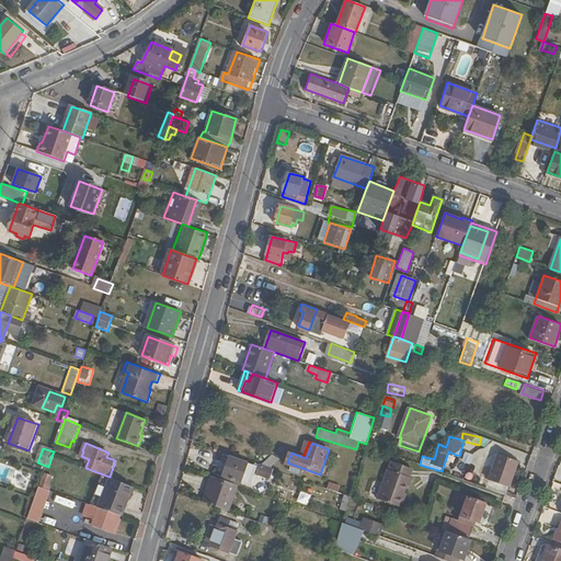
[(519,460),(501,453),(492,478),(511,484),(519,460)]
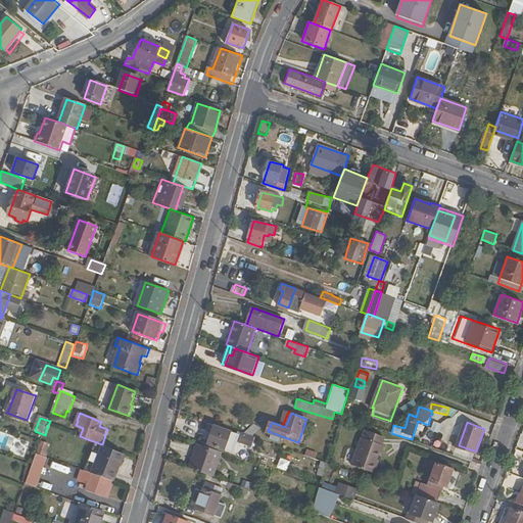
[(226,449),(232,432),(216,426),(209,444),(226,449)]
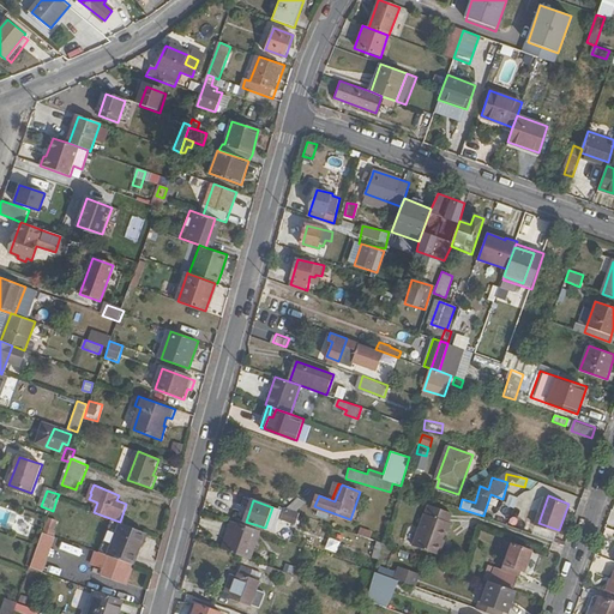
[(415,547),(437,553),(441,537),(445,539),(451,522),(449,521),(451,511),(429,505),(426,513),(415,547)]
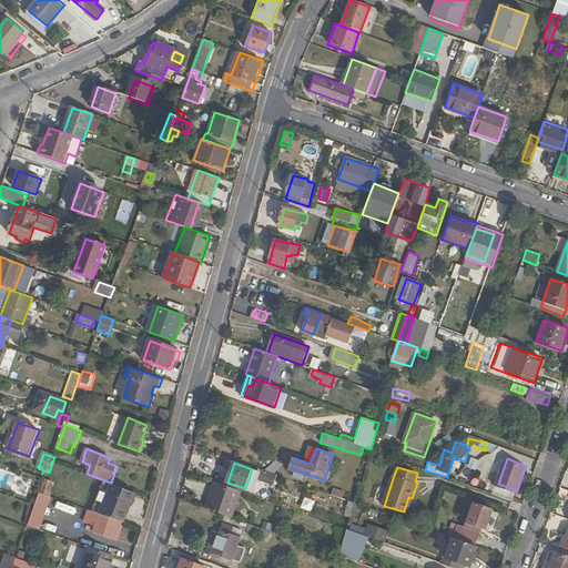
[(477,467),(473,485),(480,487),(485,468),(477,467)]
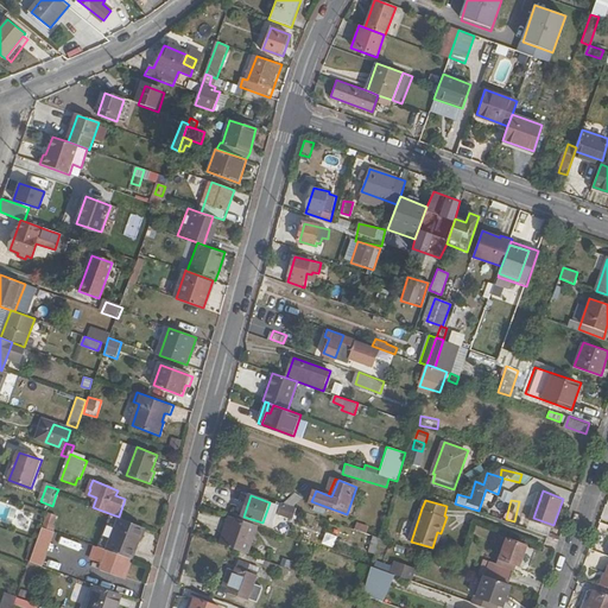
[(298,508),(285,504),(283,511),(296,515),(298,508)]
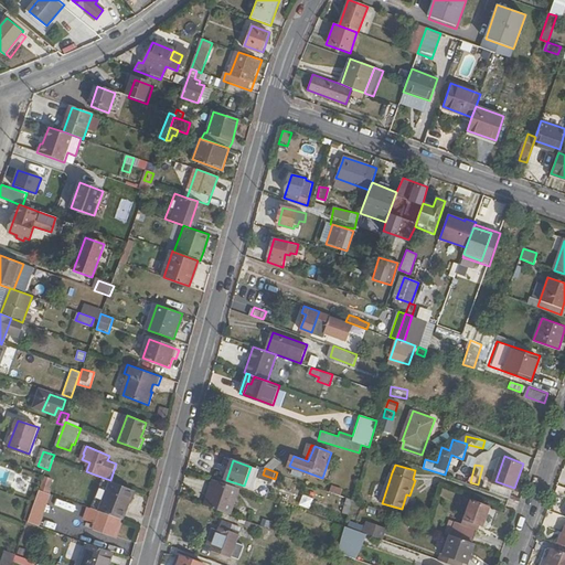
[(312,483),(313,478),(294,471),(291,477),(312,483)]
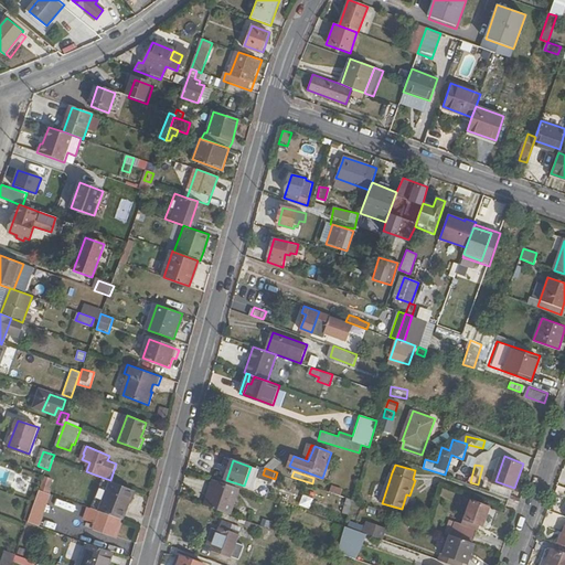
[(100,511),(112,480),(110,480),(104,478),(93,508),(95,509),(100,511)]
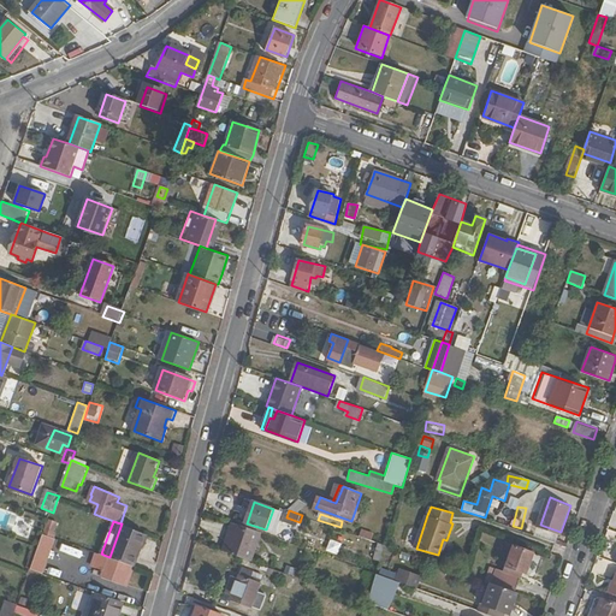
[(52,522),(47,534),(58,539),(59,534),(57,533),(60,525),(52,522)]
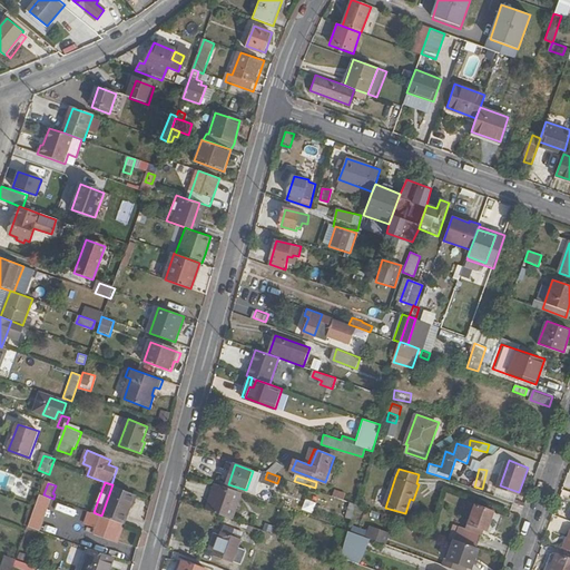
[(232,519),(242,493),(216,483),(206,510),(232,519)]
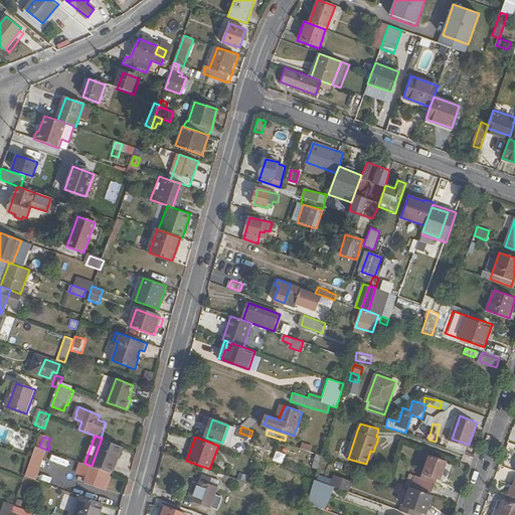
[(113,474),(123,447),(102,438),(92,466),(109,473),(112,473),(113,474)]
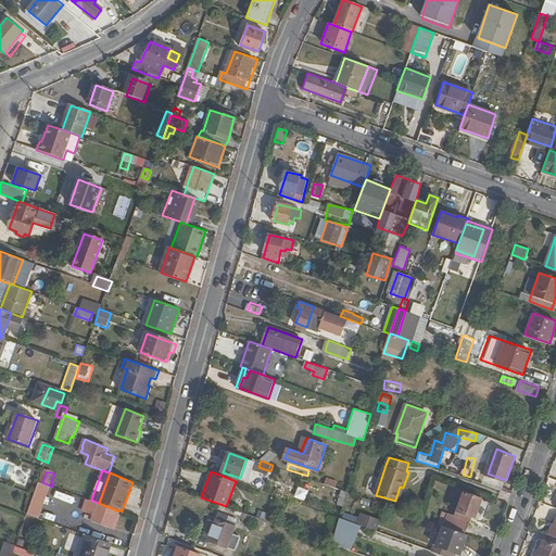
[(349,492),(351,483),(329,476),(326,483),(349,492)]
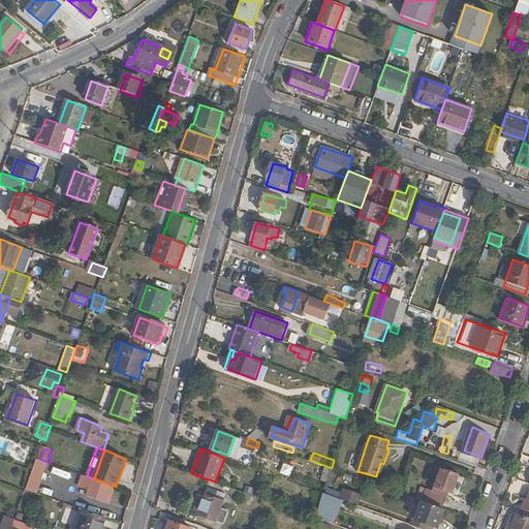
[(34,471),(28,490),(38,494),(50,463),(40,459),(39,459),(34,471)]
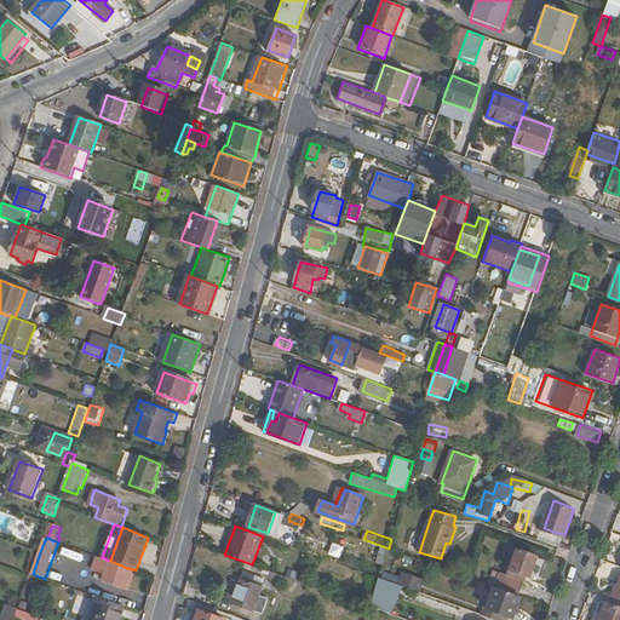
[(339,540),(337,552),(350,555),(352,543),(339,540)]
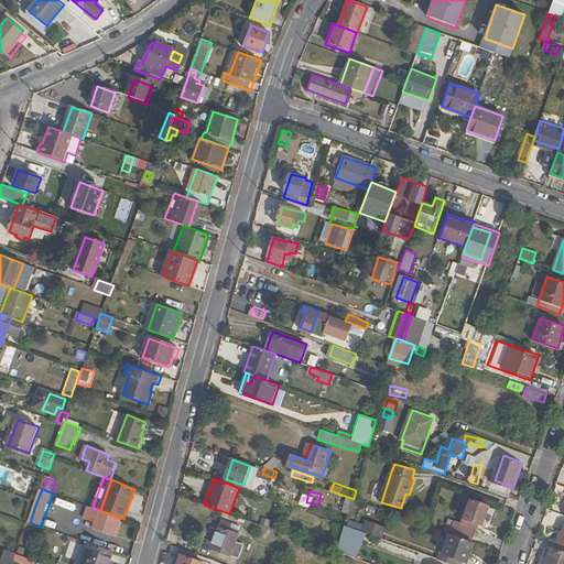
[(484,525),(492,500),(475,494),(463,523),(455,521),(451,533),(474,542),(479,524),(484,525)]
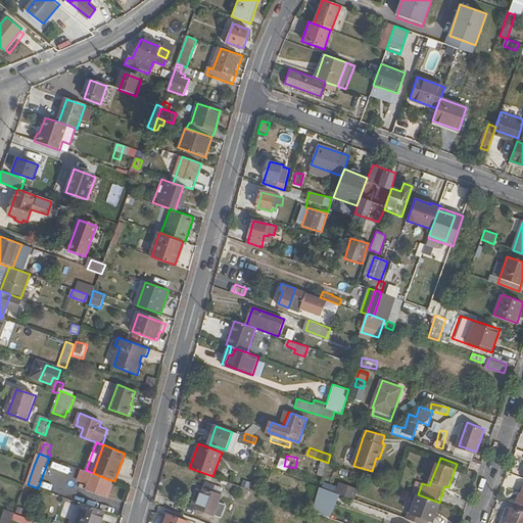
[(313,460),(310,466),(320,471),(323,464),(313,460)]
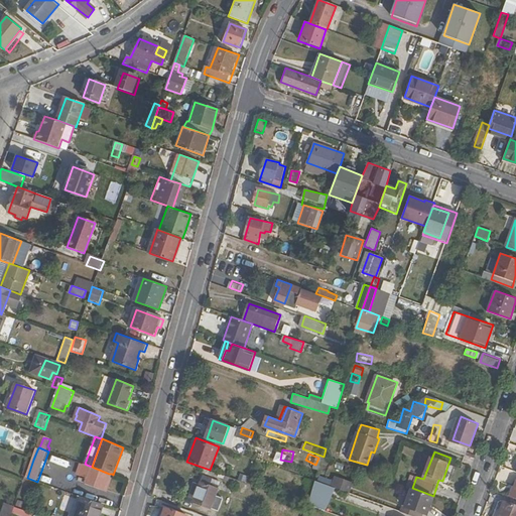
[(109,474),(92,467),(87,465),(83,476),(89,478),(87,484),(104,490),(109,474)]
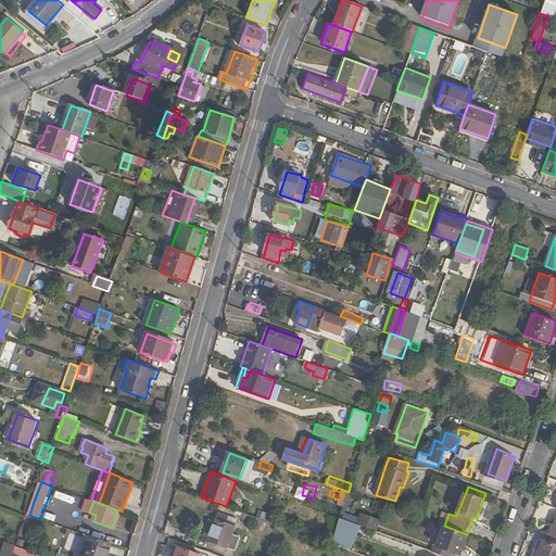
[(114,529),(121,510),(117,510),(112,528),(114,529)]
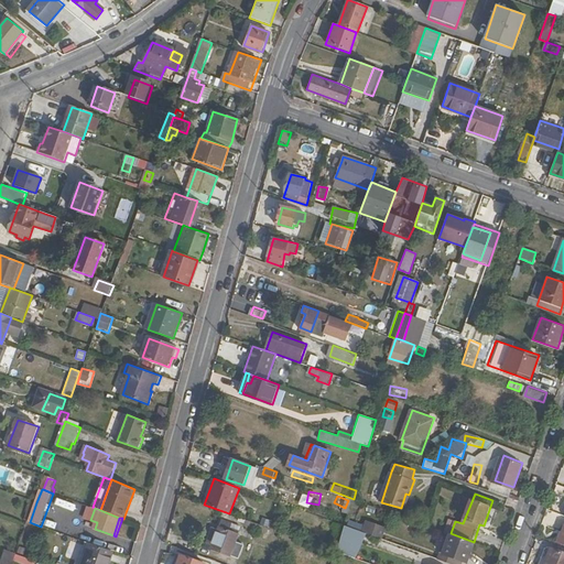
[(269,534),(271,529),(241,518),(240,522),(247,523),(246,527),(269,534)]
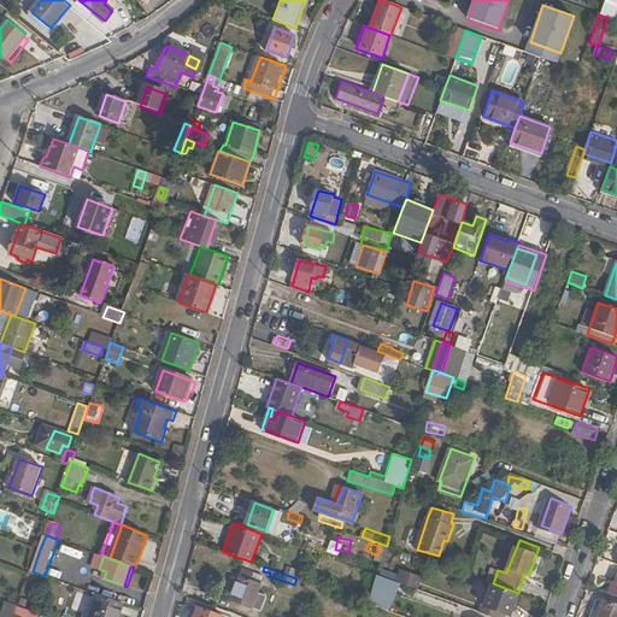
[(50,569),(47,576),(65,581),(68,574),(50,569)]
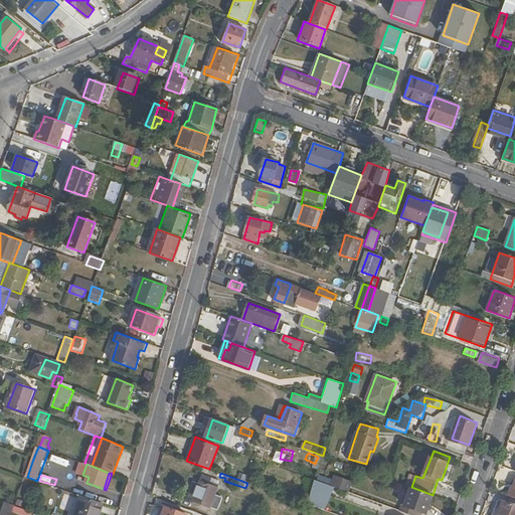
[(215,495),(220,482),(203,476),(200,488),(196,486),(193,493),(197,494),(194,502),(220,511),(224,498),(215,495)]
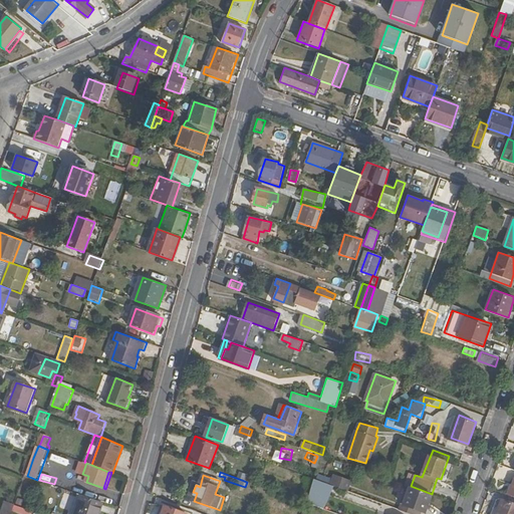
[(328,484),(329,479),(317,475),(315,480),(328,484)]
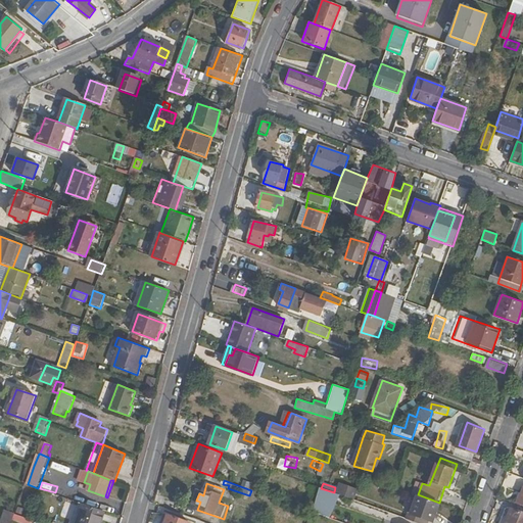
[(353,498),(357,488),(337,483),(334,494),(353,498)]
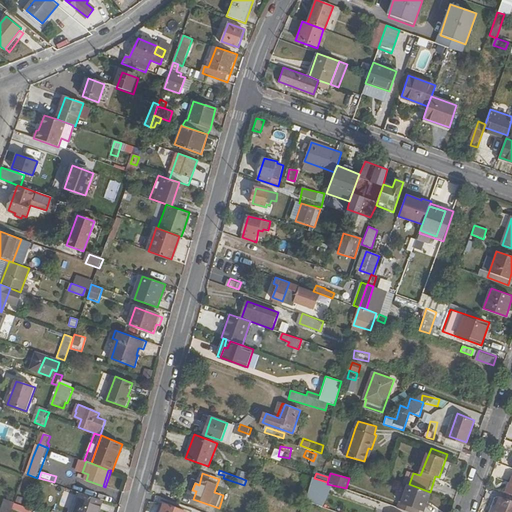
[(312,477),(304,500),(322,507),(331,484),(312,477)]
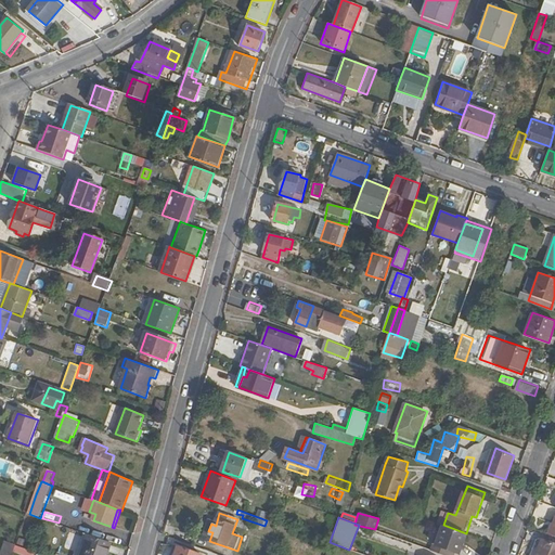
[(460,553),(467,533),(466,533),(443,525),(437,544),(457,552),(460,553)]
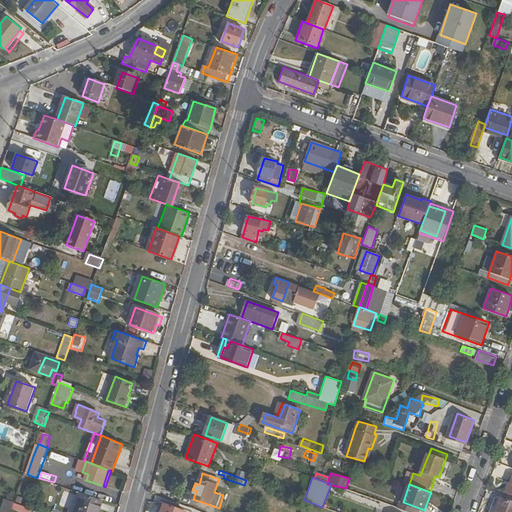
[(98,511),(103,501),(82,494),(75,511),(98,511)]
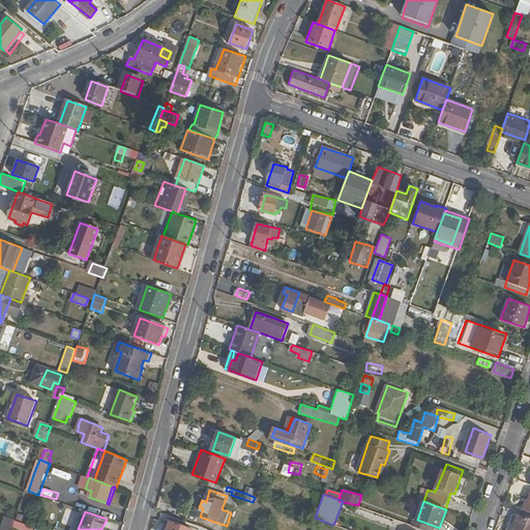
[(529,529),(529,519),(519,516),(516,514),(512,516),(507,529),(529,529)]
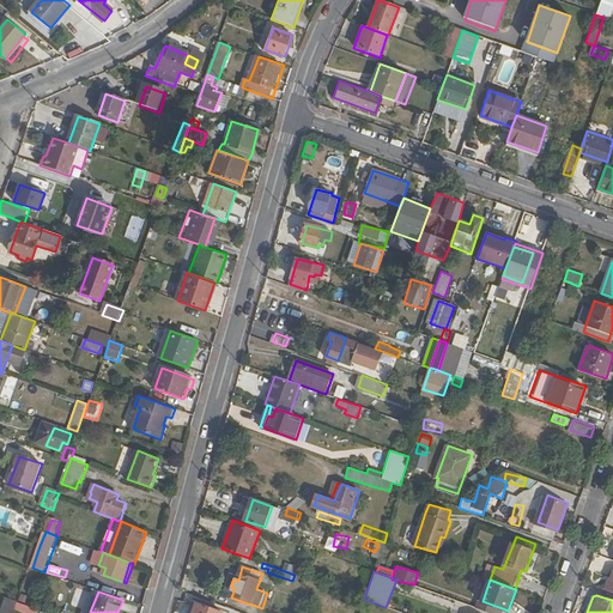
[(0,610),(0,612),(16,612),(20,602),(5,596),(0,610)]
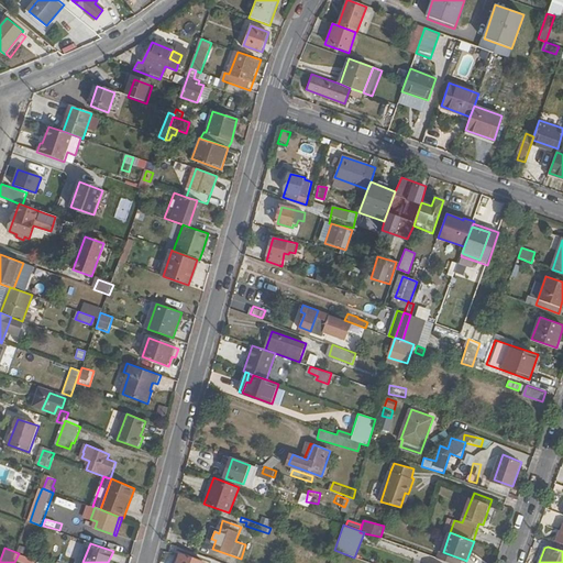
[(441,559),(452,562),(463,562),(464,560),(443,552),(441,559)]
